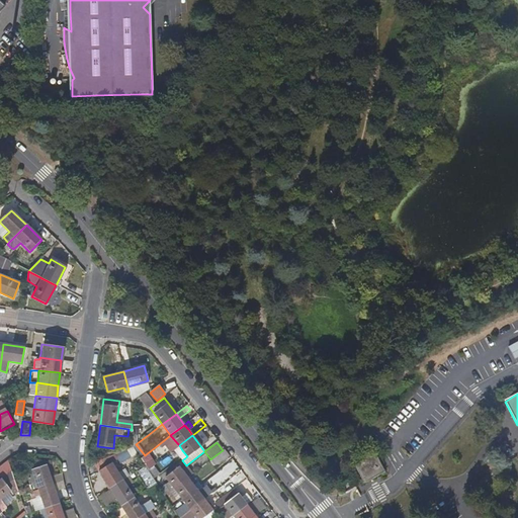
[(145,455),(136,444),(133,447),(140,458),(145,455)]
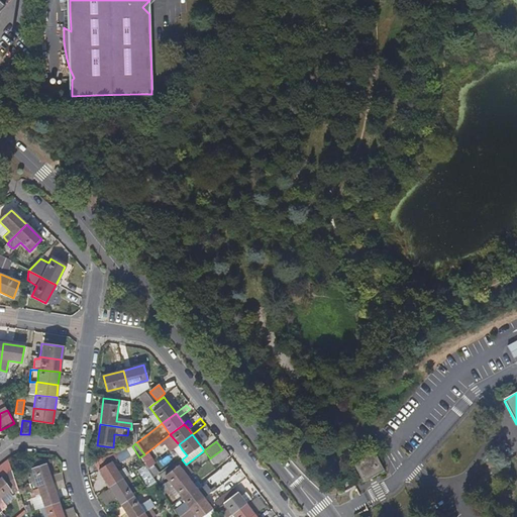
[(182,449),(179,444),(174,448),(178,453),(182,449)]
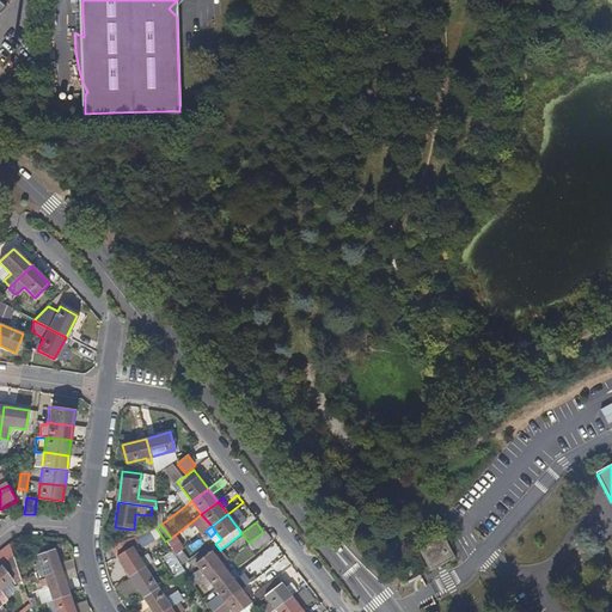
[(256,549),(270,538),(264,531),(263,532),(250,542),(256,549)]
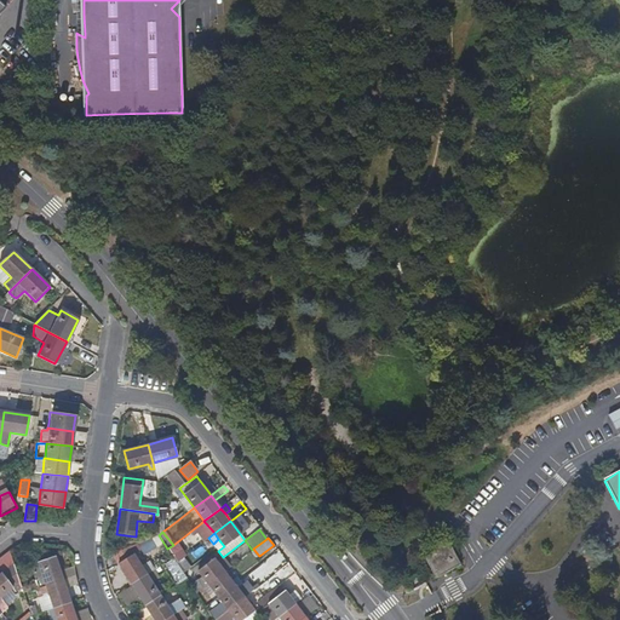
[(447,540),(422,554),(432,574),(443,568),(446,573),(460,566),(447,540)]
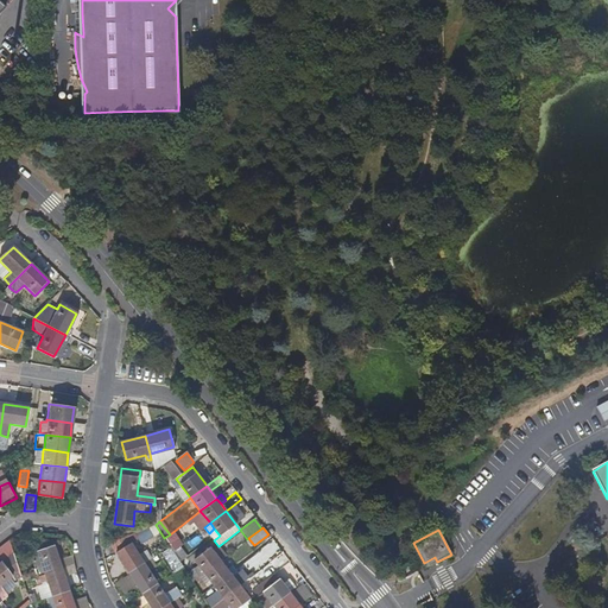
[(128,572),(144,563),(131,543),(138,539),(134,533),(109,543),(128,572)]
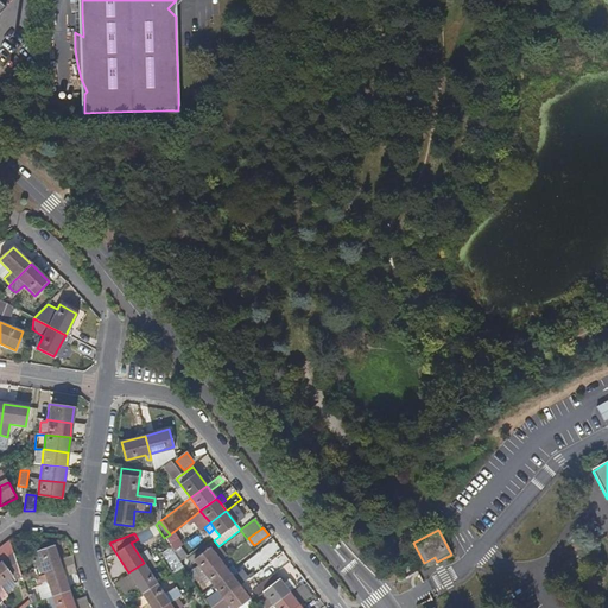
[(172,534),(166,539),(172,549),(179,545),(172,534)]
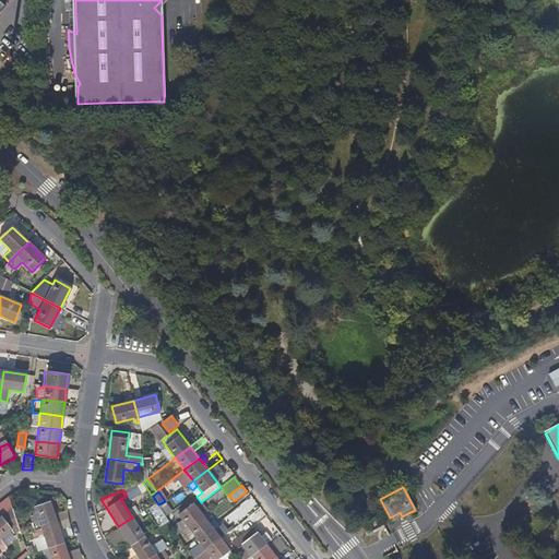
[(12,509),(8,497),(0,502),(0,512),(2,515),(12,509)]
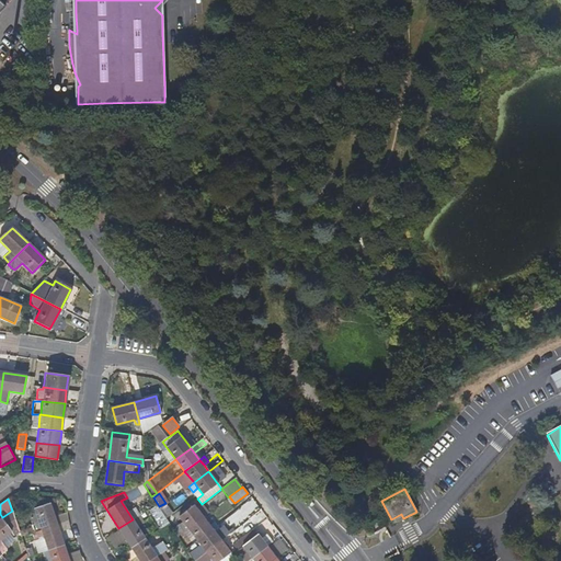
[(57,525),(53,513),(49,503),(34,508),(38,524),(36,524),(35,521),(32,522),(35,531),(41,529),(57,525)]
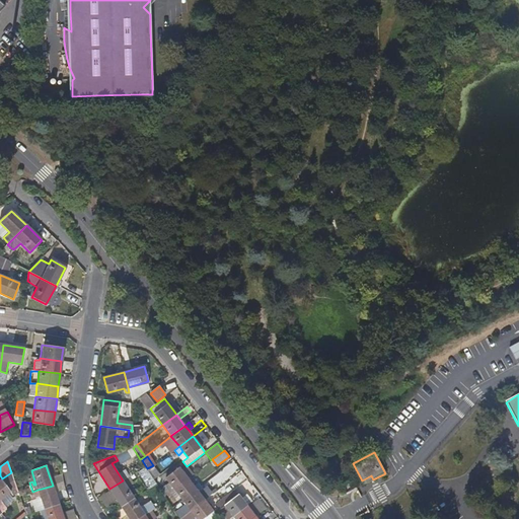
[(229,480),(241,471),(236,465),(224,474),(229,480)]
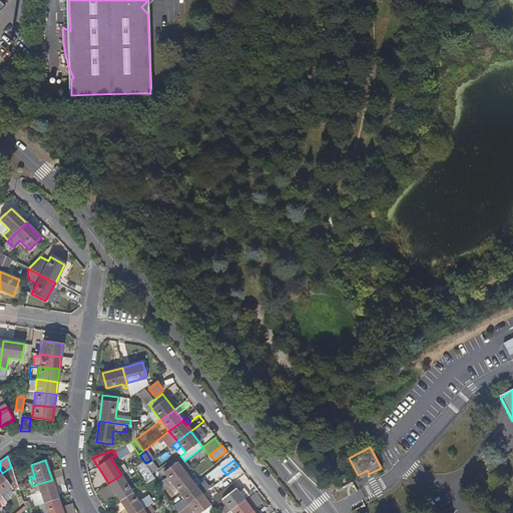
[(146,466),(143,461),(137,465),(141,470),(147,467),(146,466)]
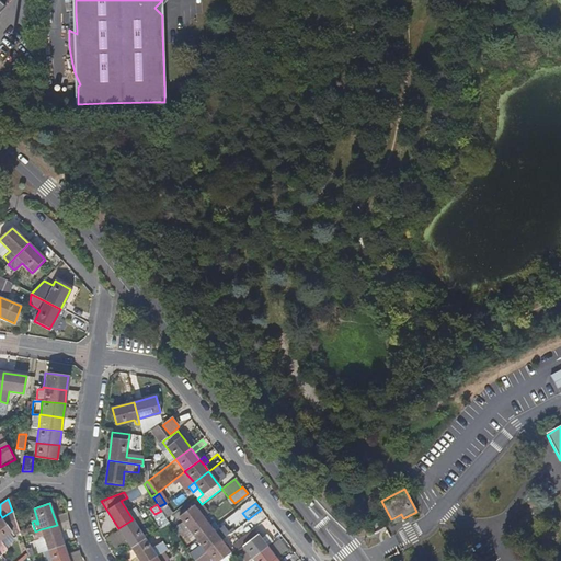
[(208,513),(202,504),(196,507),(203,517),(208,513)]
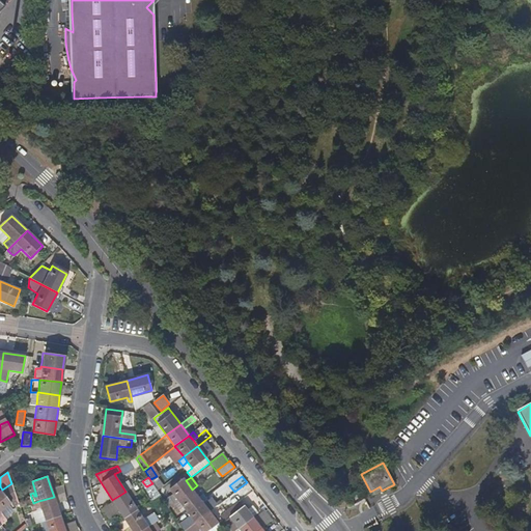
[(163,486),(156,478),(151,482),(152,483),(158,491),(163,486)]
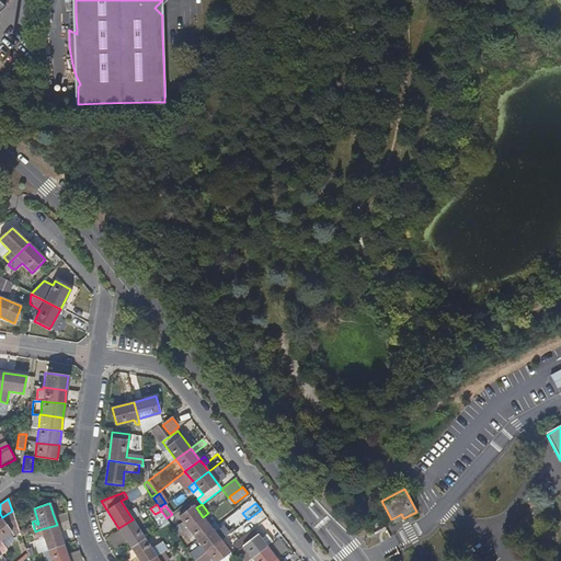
[(187,529),(203,517),(196,507),(195,505),(179,517),(187,529)]
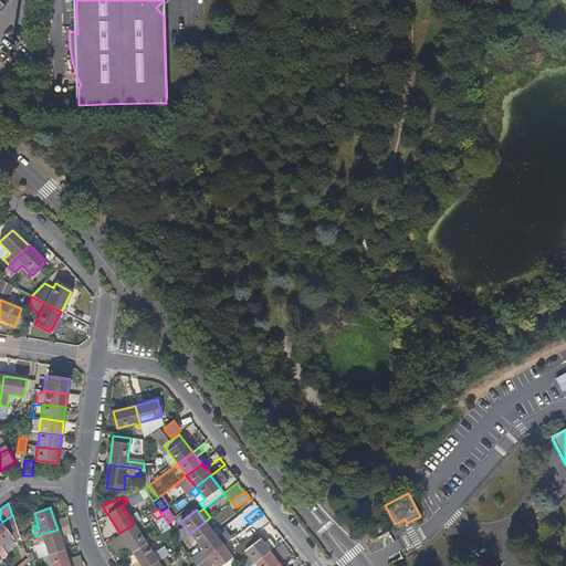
[(69,524),(66,514),(53,517),(58,530),(69,525),(69,524)]
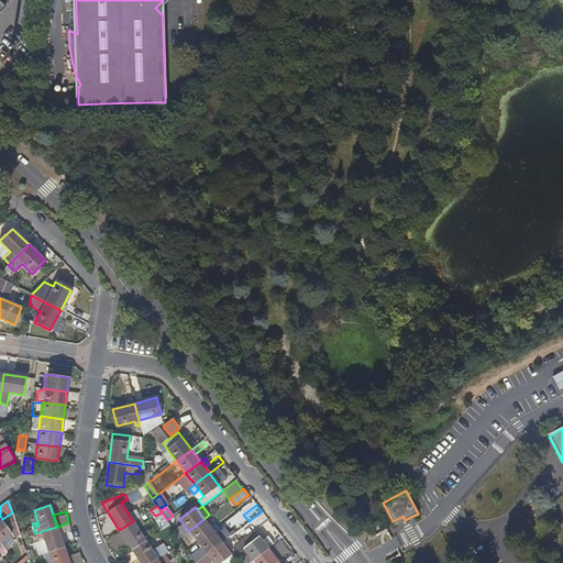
[(20,533),(19,531),(12,512),(2,519),(0,520),(0,542),(12,534),(14,537),(20,533)]
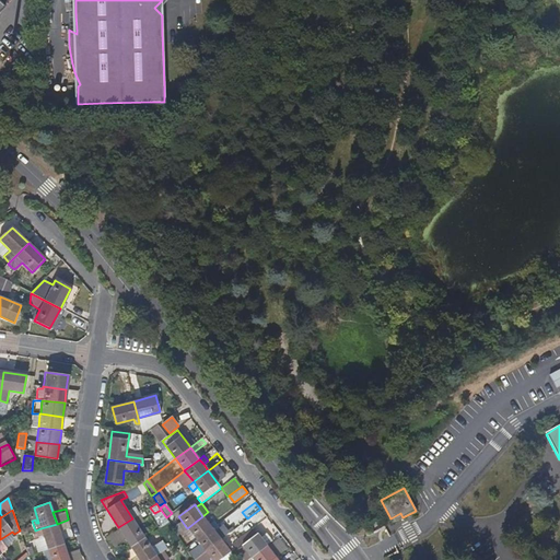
[(166,517),(161,510),(154,513),(160,522),(166,518),(166,517)]
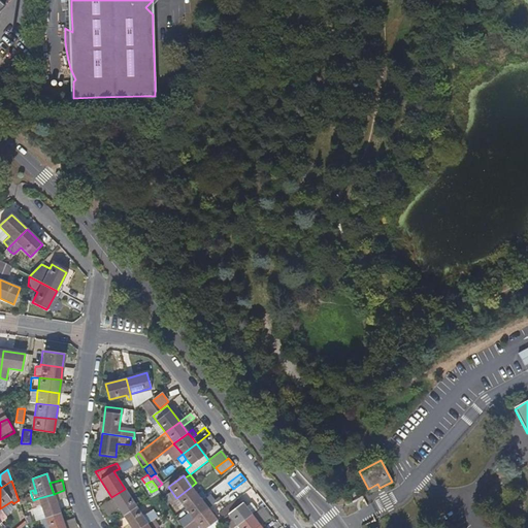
[(371,493),(380,488),(377,484),(368,489),(371,493)]
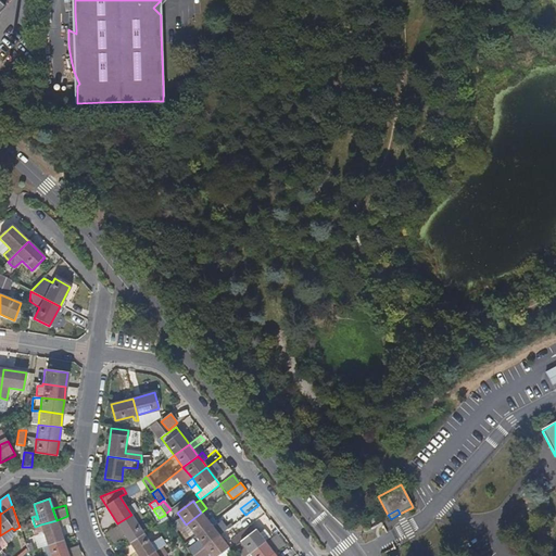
[(210,525),(201,513),(186,525),(196,535),(210,525)]
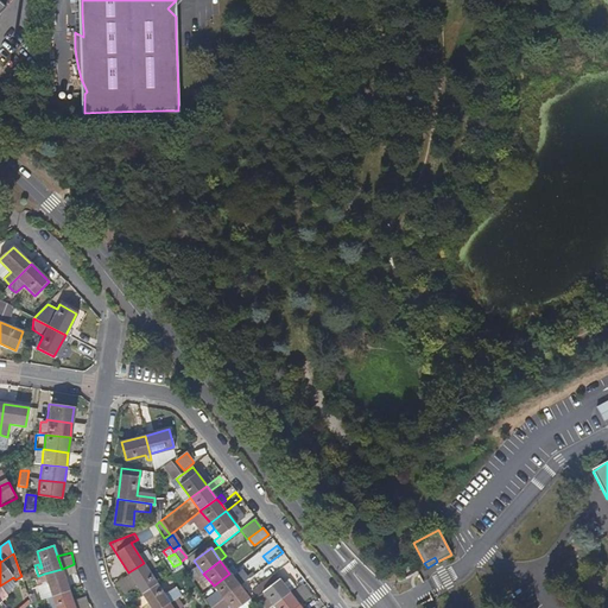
[(141,593),(157,583),(144,563),(128,572),(141,593)]
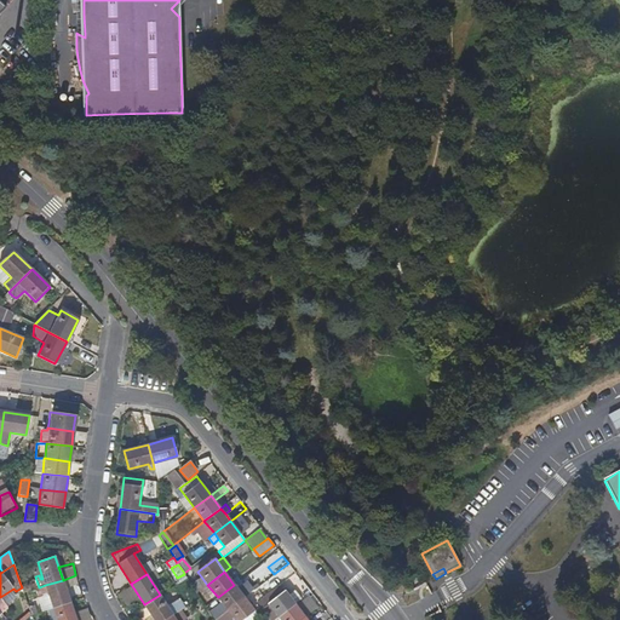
[(79,587),(75,575),(63,580),(67,591),(79,587)]
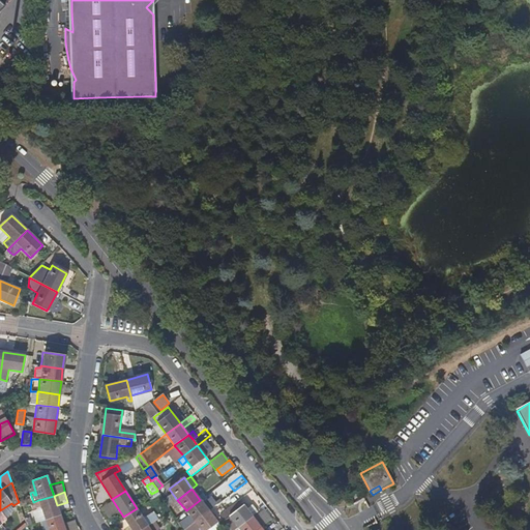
[(57,505),(54,496),(38,500),(46,520),(60,514),(57,505)]
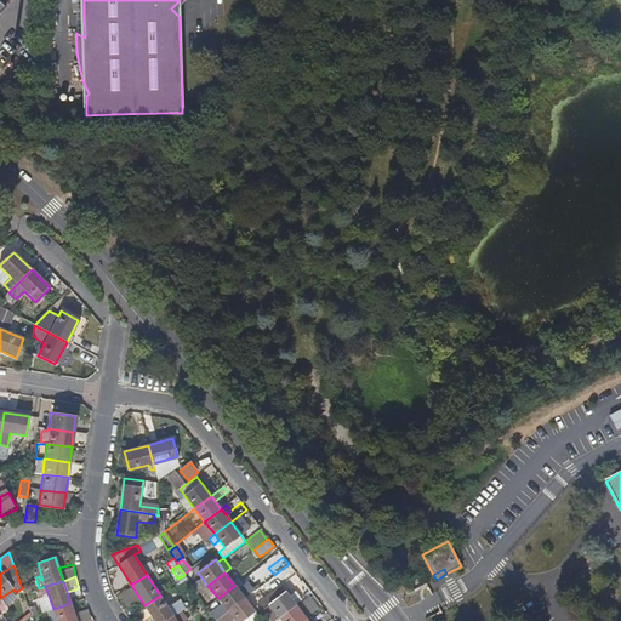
[(203,590),(198,581),(192,585),(197,593),(203,590)]
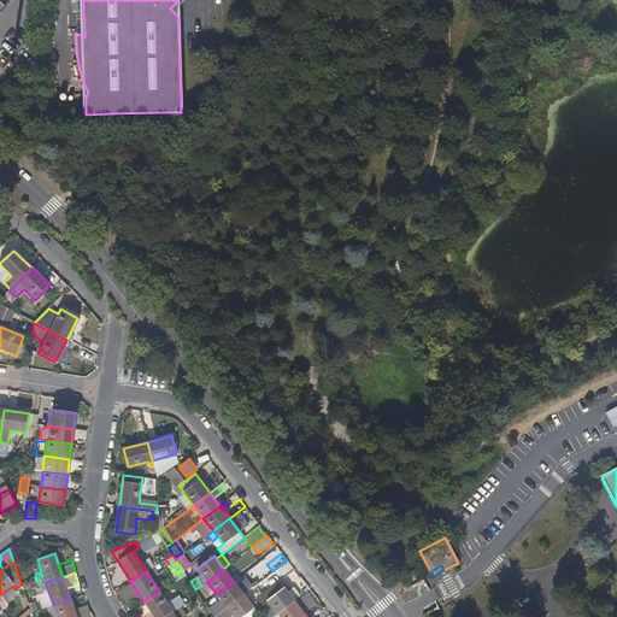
[(270,616),(271,616),(294,600),(298,598),(294,594),(292,597),(282,587),(278,581),(262,594),(256,598),(260,605),(266,600),(272,607),(266,612),(270,616)]
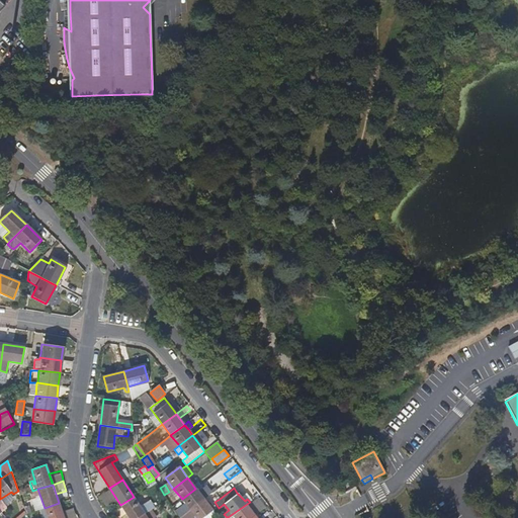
[(190,510),(203,499),(195,489),(182,499),(190,510)]
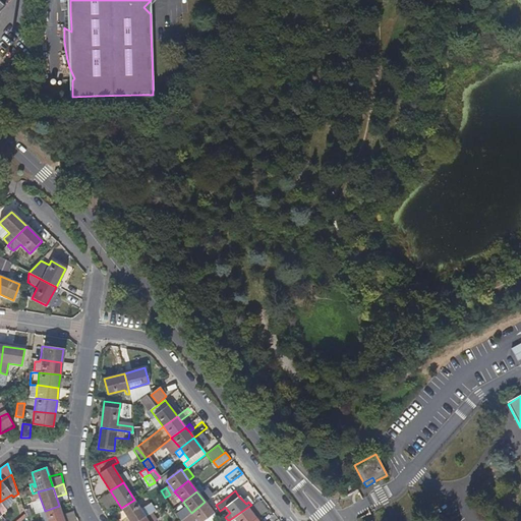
[(220,511),(216,505),(221,502),(215,495),(205,502),(191,513),(196,520),(203,520),(213,513),(217,518),(222,514),(220,511)]
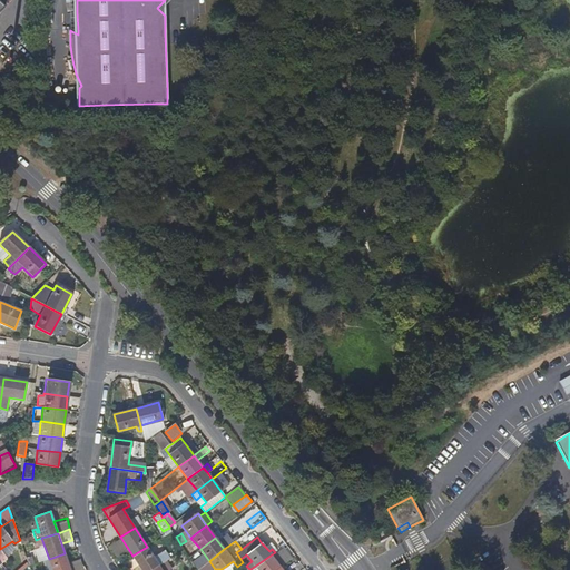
[(141,569),(150,569),(166,560),(163,554),(155,559),(147,547),(133,556),(141,569)]
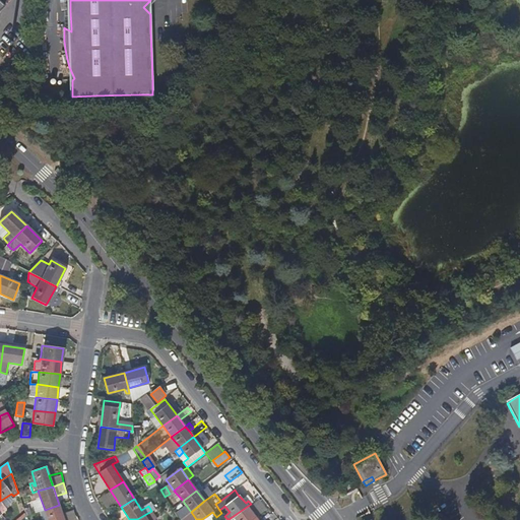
[(64,519),(62,514),(59,505),(45,510),(48,519),(64,519)]
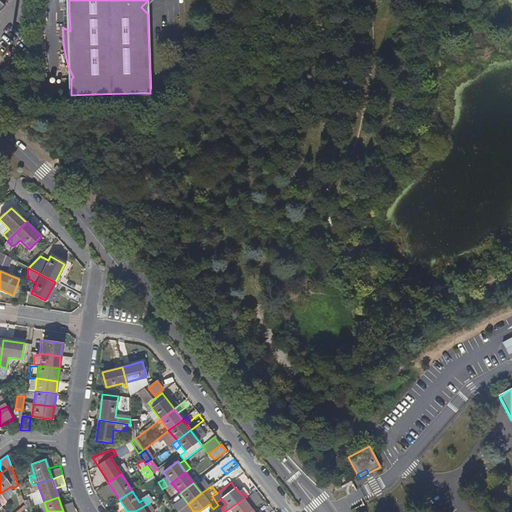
[(248,511),(252,509),(244,498),(225,511),(248,511)]
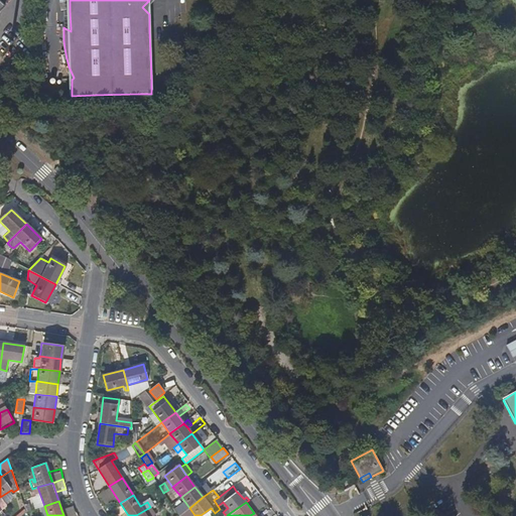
[(47,515),(44,506),(41,507),(39,508),(41,515),(47,515)]
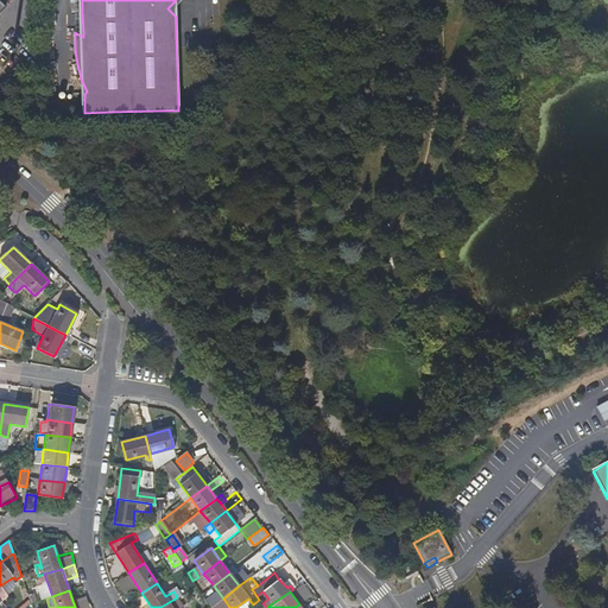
[(89,607),(92,607),(88,601),(86,596),(73,601),(75,607),(89,607)]
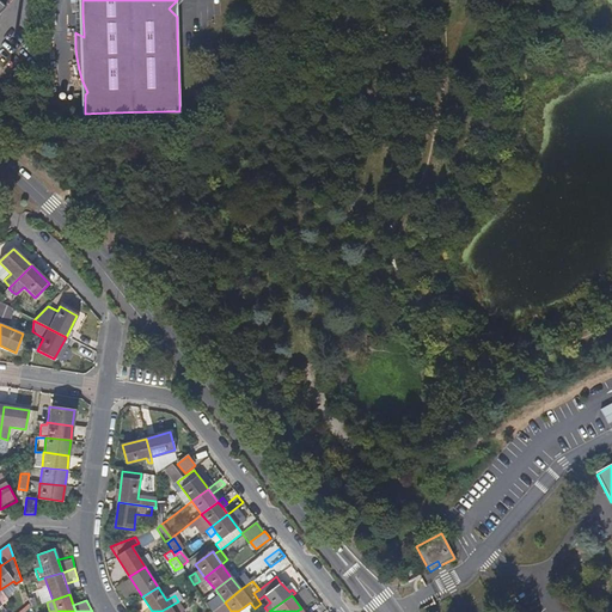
[(175,611),(182,607),(178,601),(161,611),(175,611)]
